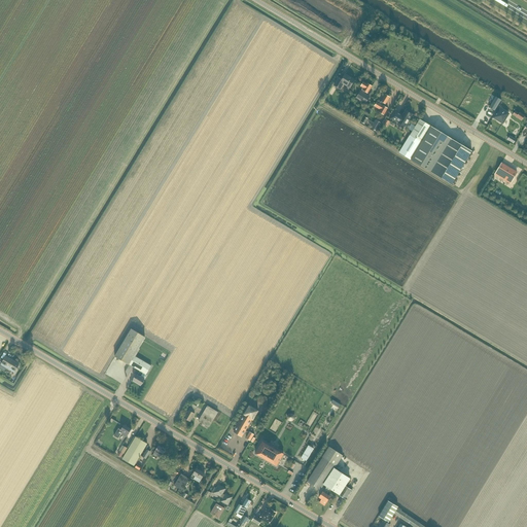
[(344,84),(350,89),(355,80),(345,74),(342,79),(339,77),(334,85),(340,90),(344,84)]
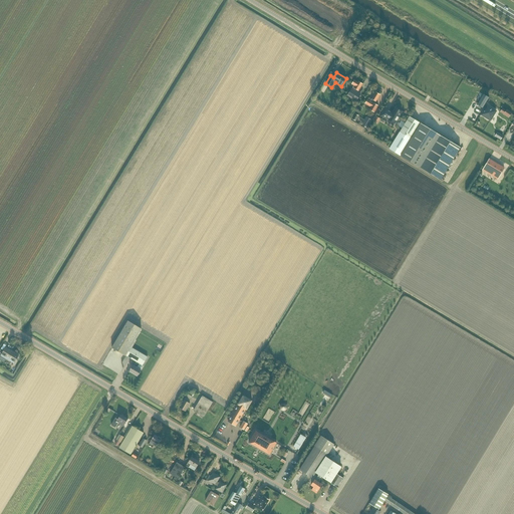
[(351,89),(348,95),(357,100),(360,94),(357,92),(358,90),(359,91),(363,84),(358,81),(354,79),(351,84),(353,86),(351,89)]
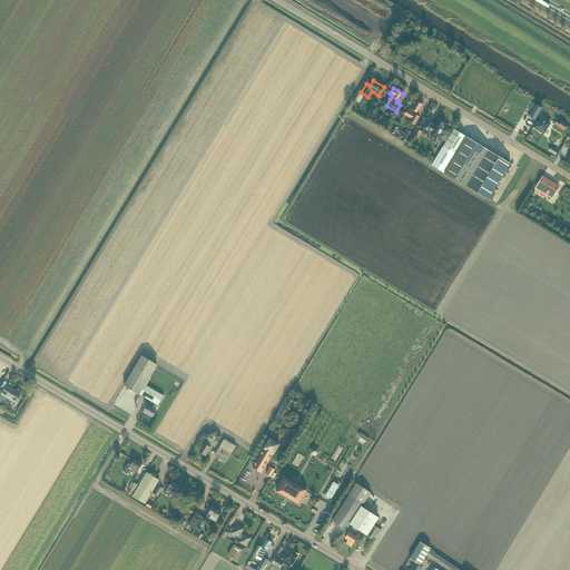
[(411,121),(415,125),(420,117),(415,115),(416,112),(418,112),(422,106),(416,101),(412,109),(411,112),(408,110),(405,115),(412,119),(411,121)]
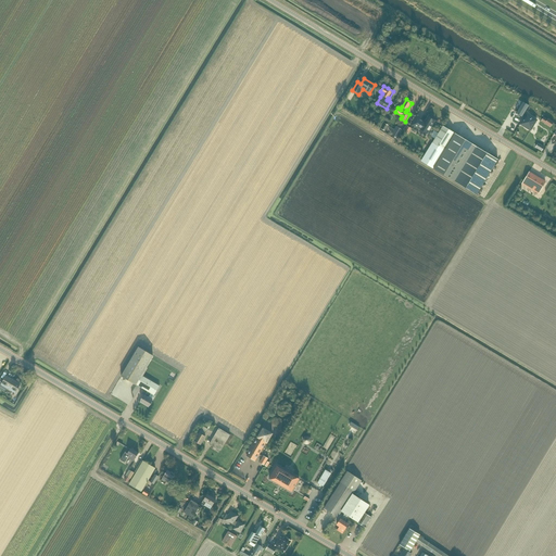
[(523,102),(516,113),(522,117),(529,105),(523,102)]
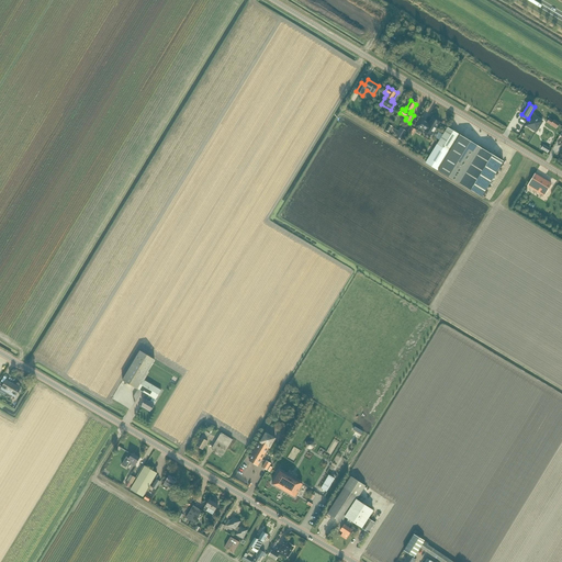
[(536,132),(542,122),(532,115),(526,125),(536,132)]
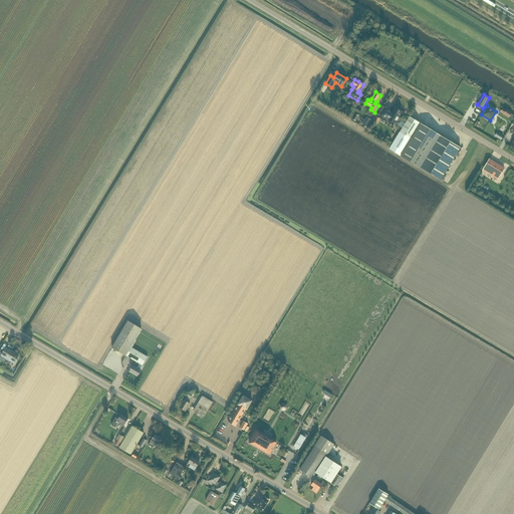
[(403,112),(396,108),(393,113),(386,109),(381,116),(396,124),(403,112)]
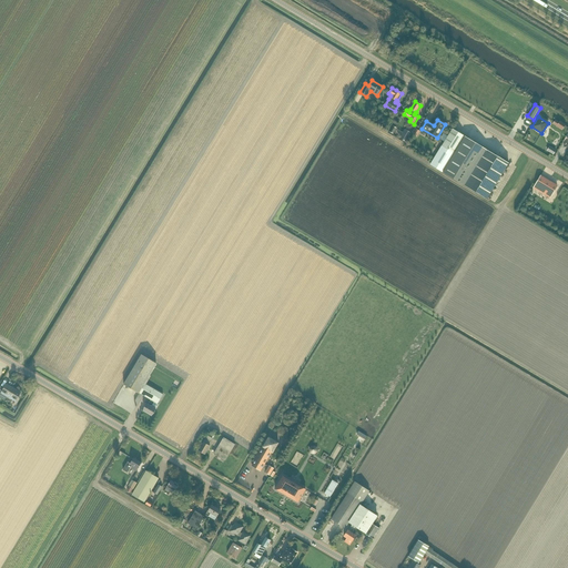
[(558,123),(555,121),(553,124),(563,131),(567,125),(560,120),(558,123)]
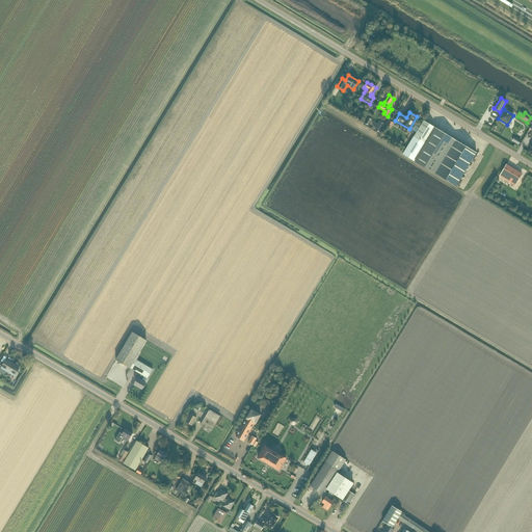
[(456,187),(477,153),(424,121),(420,128),(417,133),(415,137),(425,144),(415,161),(456,187)]
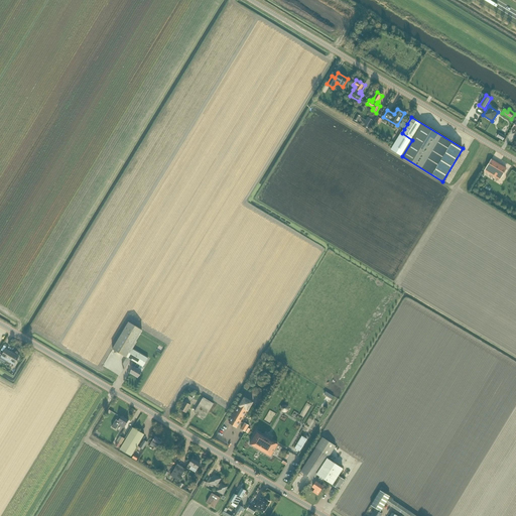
[(369,118),(367,120),(364,126),(369,129),(373,121),(369,118)]
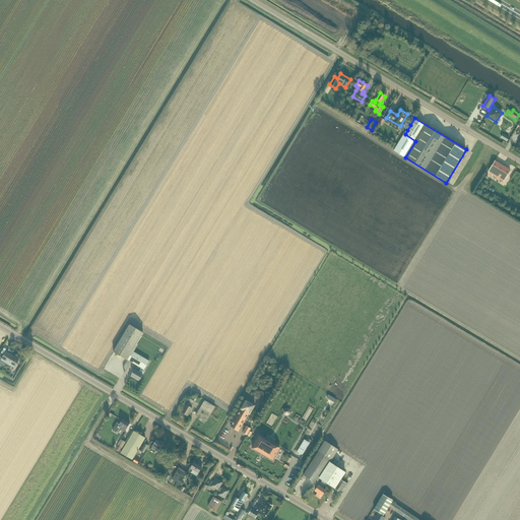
[(493,165),(489,171),(505,180),(510,171),(495,161),(493,165)]
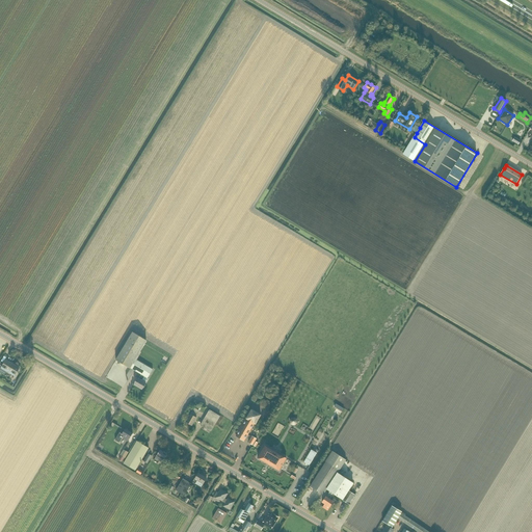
[(133,331),(116,360),(130,368),(141,374),(139,378),(138,378),(134,384),(142,390),(149,378),(148,378),(153,370),(137,360),(140,354),(159,365),(165,355),(145,343),(148,341),(133,331)]
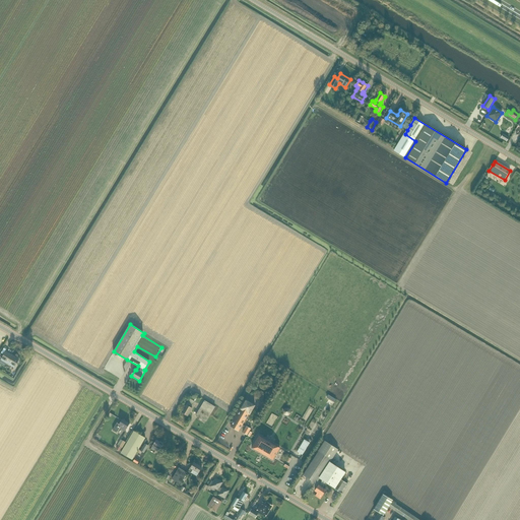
[(14,368),(19,359),(5,350),(3,354),(0,353),(0,352),(0,362),(1,361),(14,368)]
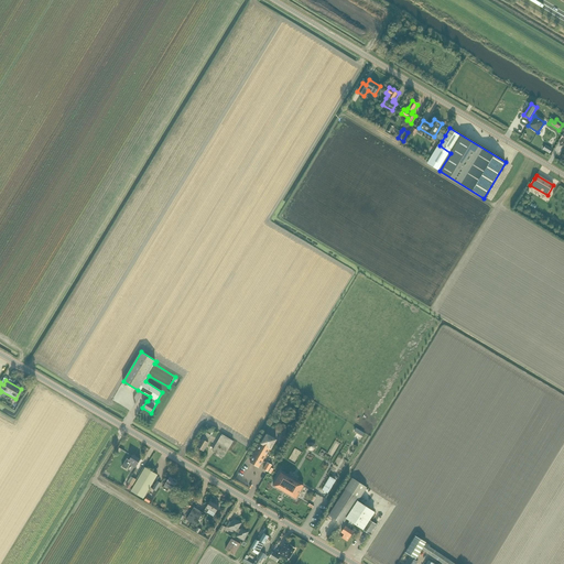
[(209,438),(212,435),(214,432),(213,431),(213,430),(208,427),(206,431),(208,432),(208,433),(206,432),(202,440),(197,447),(204,452),(209,443),(206,441),(208,438),(209,438)]
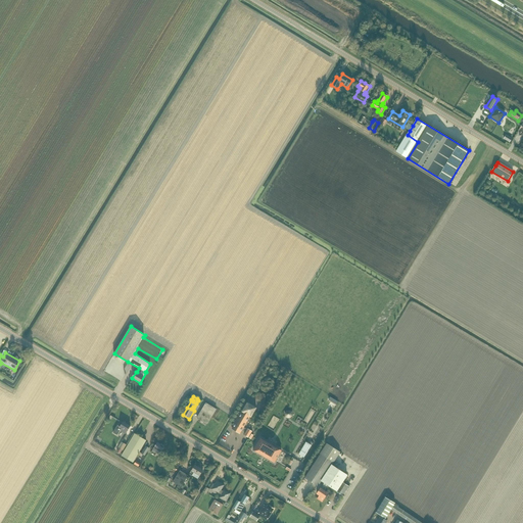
[(217,409),(206,402),(197,418),(207,424),(217,409)]
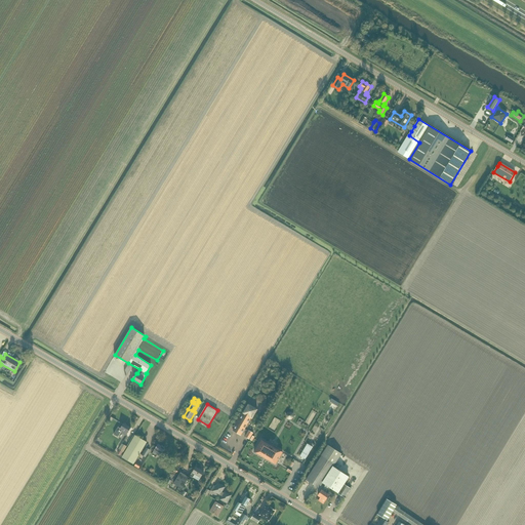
[(257,409),(248,404),(243,412),(242,412),(234,427),(235,427),(233,431),(241,435),(251,417),(252,418),(257,409)]
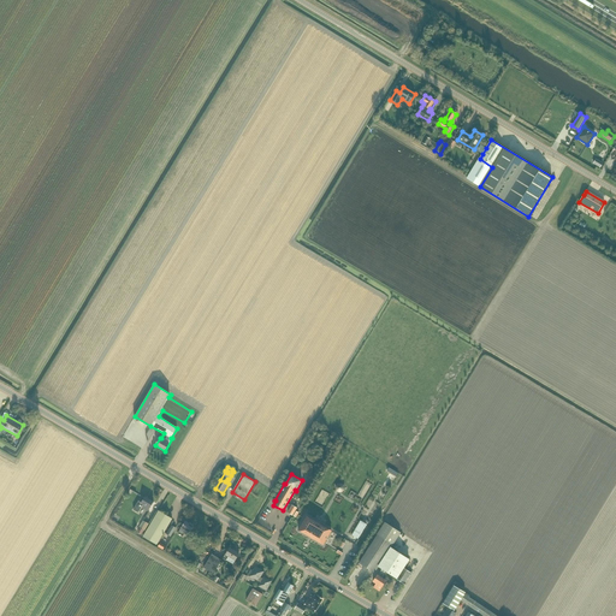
[(140,502),(134,510),(138,513),(142,507),(148,511),(154,502),(146,496),(141,503),(140,502)]
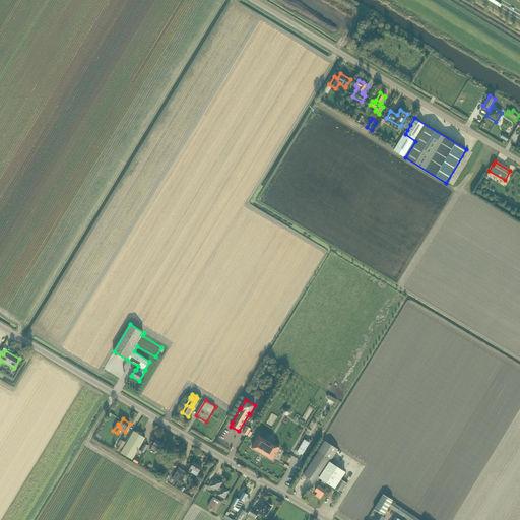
[(255,427),(258,421),(252,418),(249,423),(255,427)]
